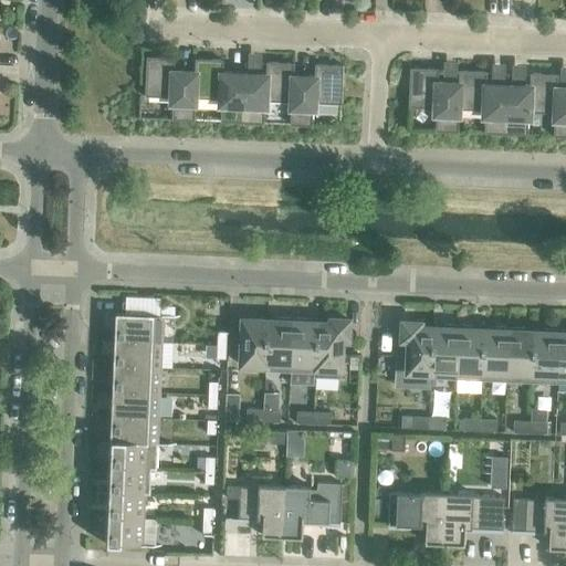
[(194,121),(195,98),(194,98),(195,73),(194,73),(174,72),(174,59),(146,56),(145,96),(170,97),(170,104),(173,104),(171,119),(194,121)]
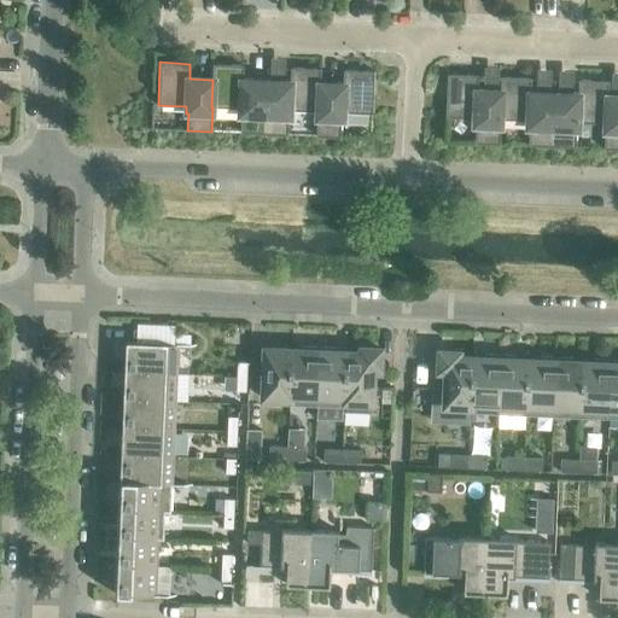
[(240,133),(263,134),(266,82),(242,81),(243,65),(213,64),(211,80),(213,80),(211,108),(213,108),(239,109),(239,115),(242,115),(240,133)]
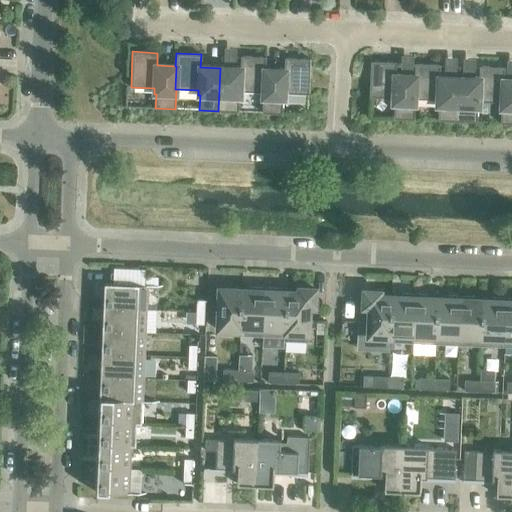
[(240,92),(263,93),(264,70),(265,70),(265,57),(240,56),(240,69),(220,68),(218,111),(238,112),(238,97),(240,97),(240,92)]
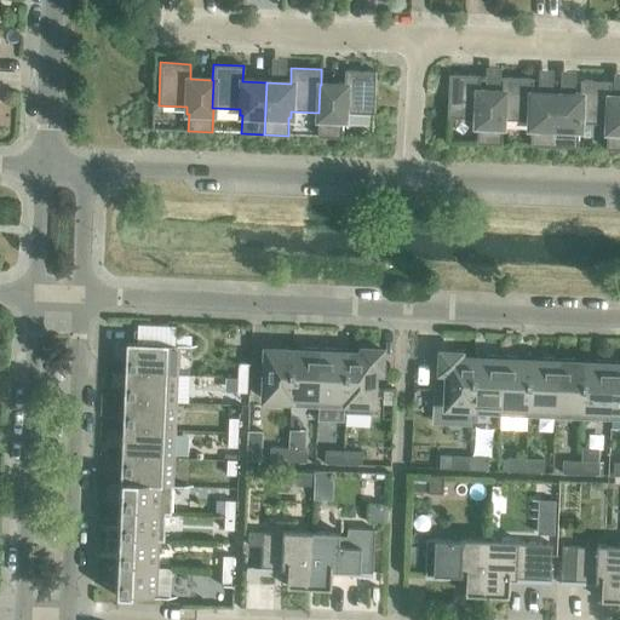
[(319,113),(317,137),(342,138),(342,137),(342,120),(344,120),(344,114),(373,115),(374,72),(344,70),(344,86),(321,85),(320,85),(319,113)]
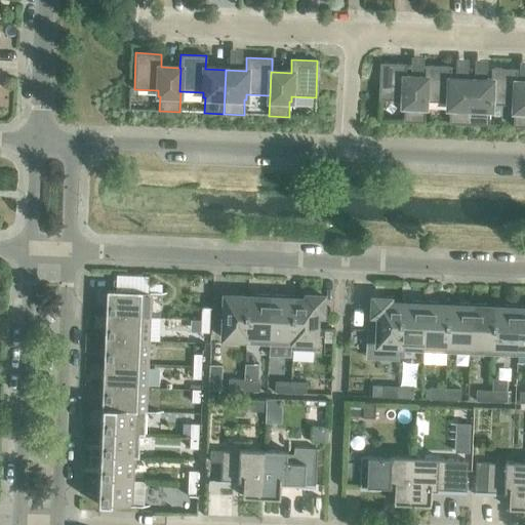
[(425,123),(425,102),(426,78),(425,78),(405,77),(406,65),(380,64),(378,99),(403,101),(402,107),(404,107),(403,122),(425,123)]
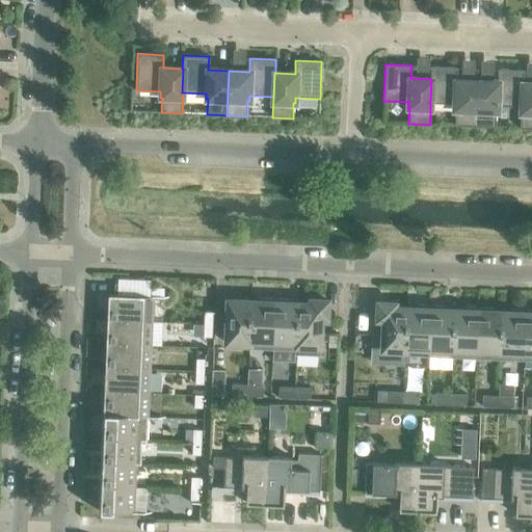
[(454,126),(475,126),(477,81),(456,80),(456,68),(431,67),(430,79),(431,79),(430,103),(454,104),(453,110),(455,110),(454,126)]
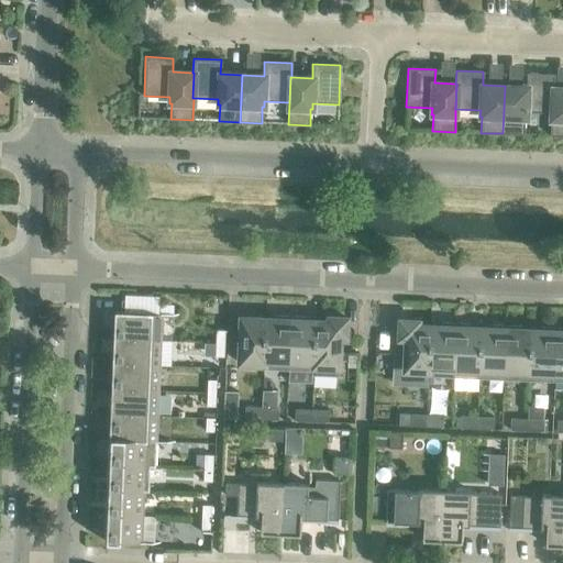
[(527,112),(551,113),(552,113),(553,88),(554,74),(527,73),(527,87),(505,86),(503,133),(523,134),(525,118),(527,118),(527,112)]
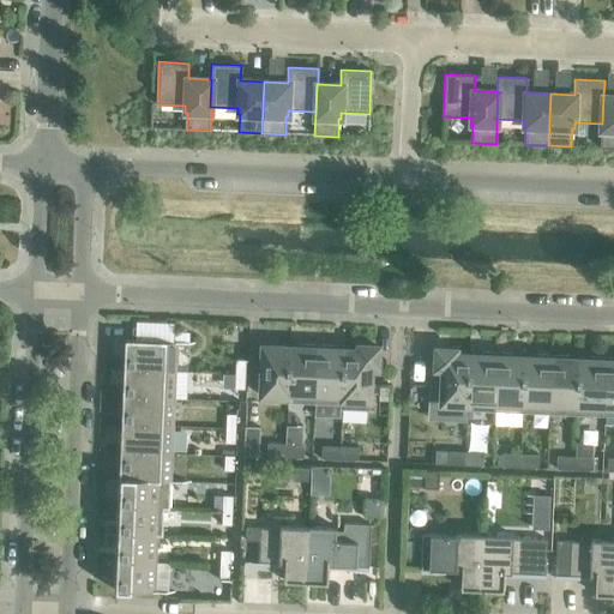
[(602,124),(601,124),(600,148),(613,148),(613,96),(603,96),(602,124)]
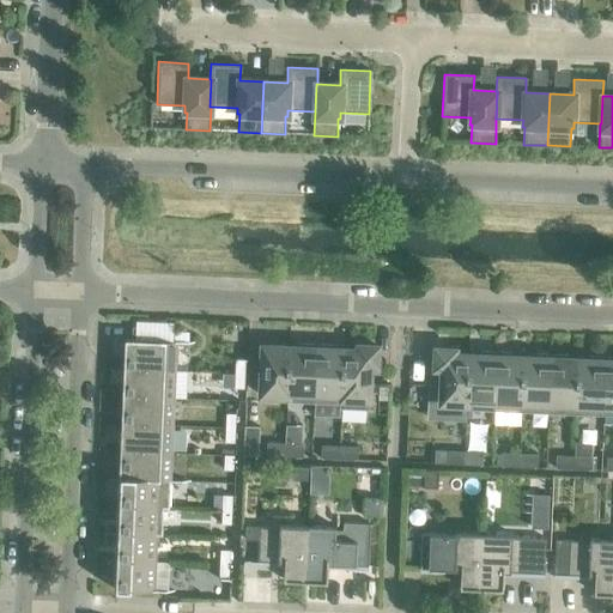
[(127,339),(126,369),(175,371),(176,341),(127,339)]
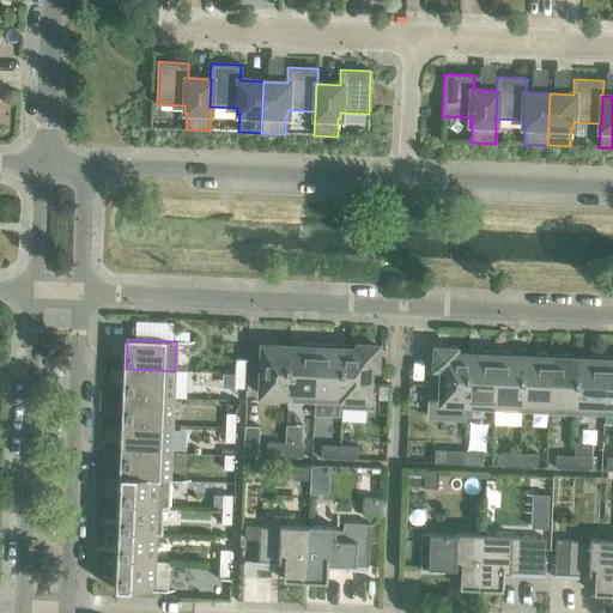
[(286,393),(287,393),(313,394),(314,394),(316,345),(299,344),(299,349),(289,347),(286,393)]
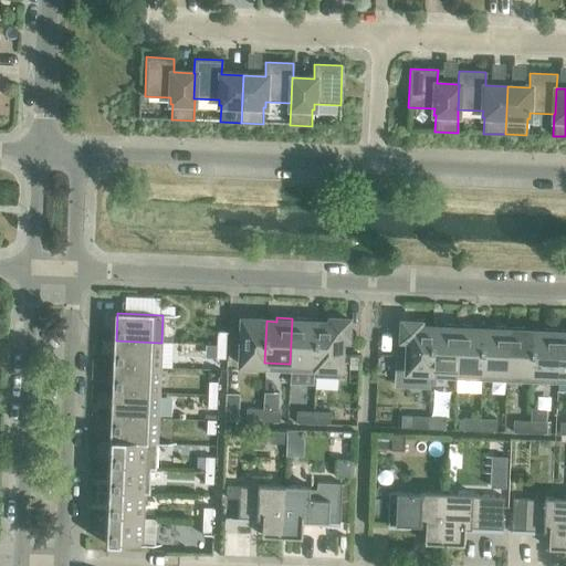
[(289,371),(314,373),(315,373),(317,323),(307,323),(307,318),(292,318),(290,364),(289,364),(289,371)]
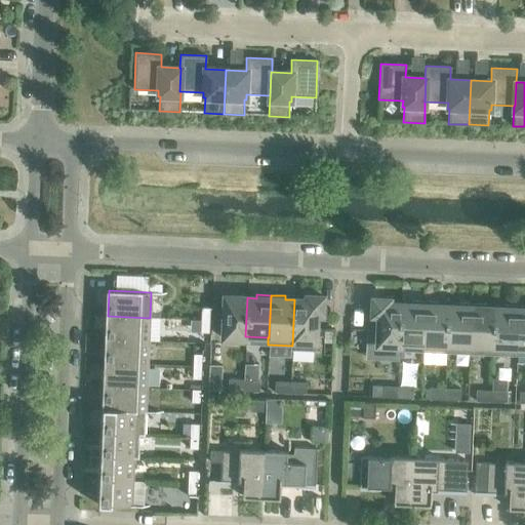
[(246,339),(246,336),(245,336),(247,297),(243,297),(243,296),(229,296),(225,296),(223,338),(246,339)]
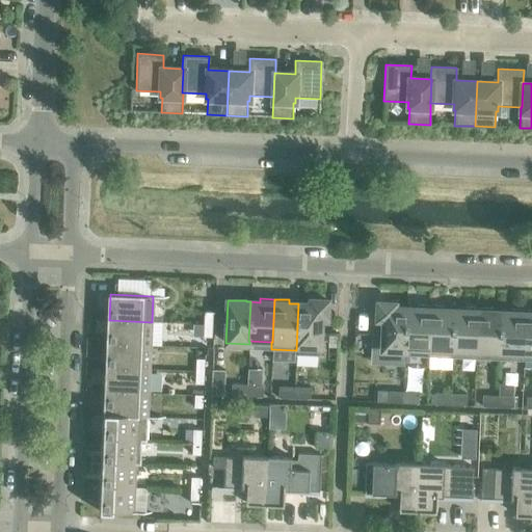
[(296,350),(295,350),(295,354),(319,355),(321,317),(326,318),(327,300),(311,300),(311,304),(298,303),(296,350)]
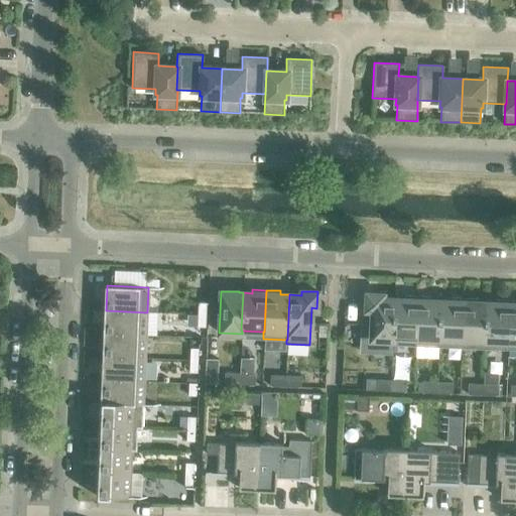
[(370,340),(392,341),(393,341),(394,299),(383,298),(383,294),(367,293),(366,310),(372,310),(370,340)]
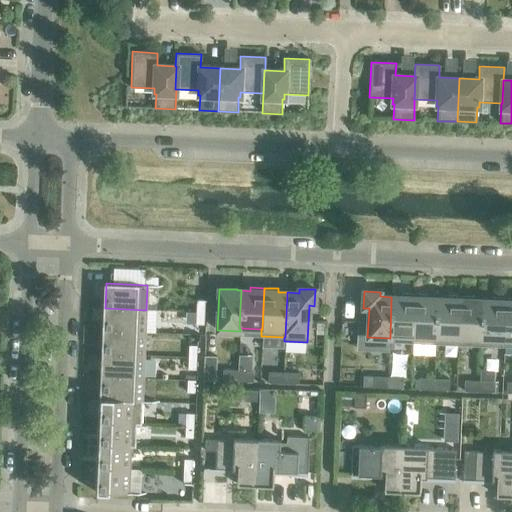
[(389,341),(412,343),(414,294),(401,294),(401,297),(391,297),(390,338),(389,338),(389,341)]
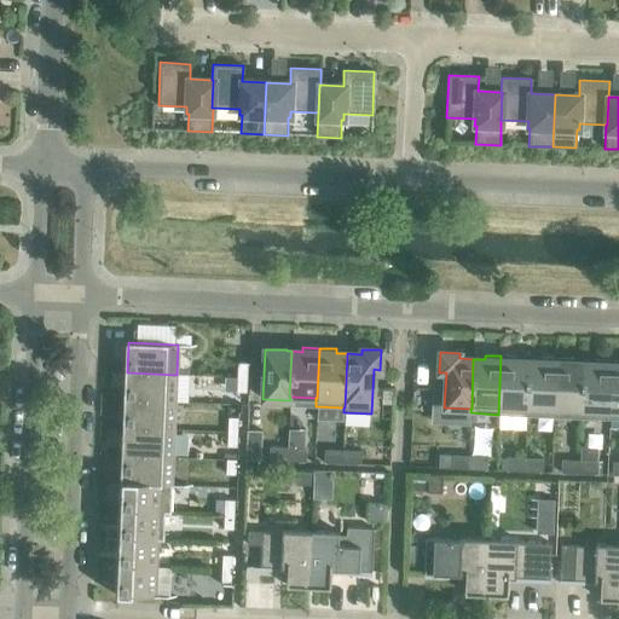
[(498,415),(526,416),(528,362),(518,360),(518,357),(501,356),(498,415)]
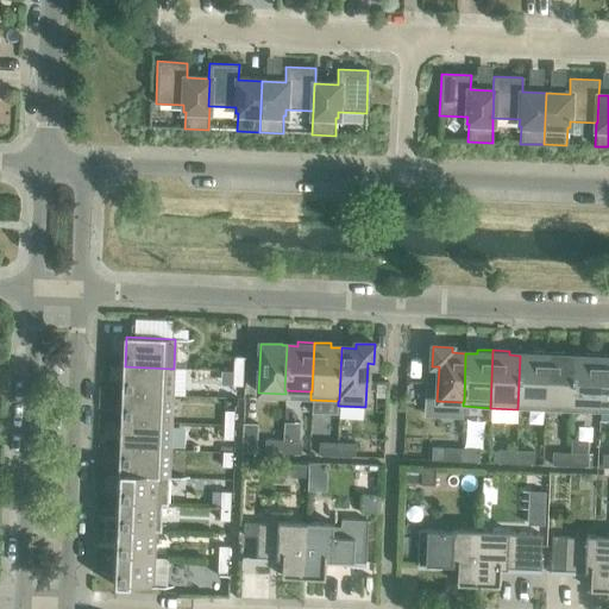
[(518,409),(545,409),(547,352),(531,351),(531,356),(520,356),(518,409)]
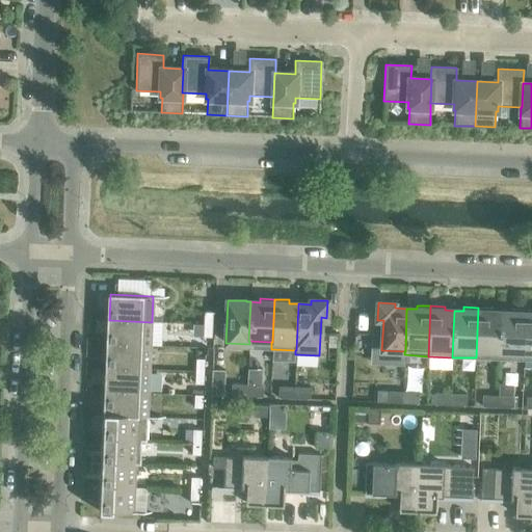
[(476,357),(500,358),(501,312),(493,312),(493,309),(478,308),(476,357)]
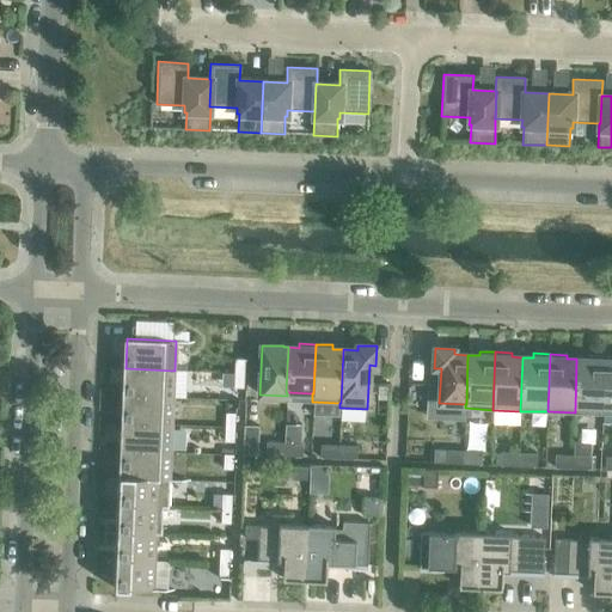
[(575,412),(601,414),(604,356),(588,355),(588,360),(576,359),(575,412)]
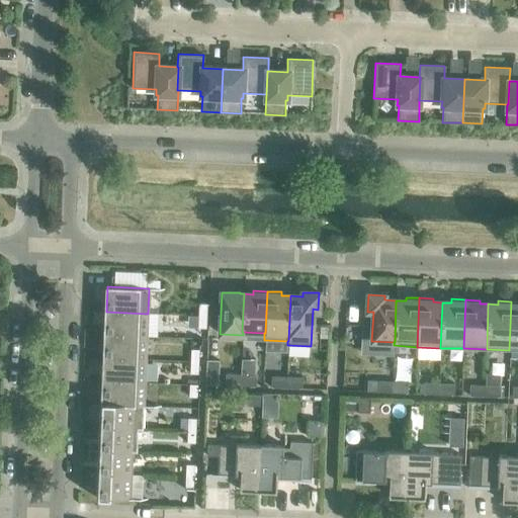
[(517,301),(511,301),(509,350),(517,350),(517,301)]
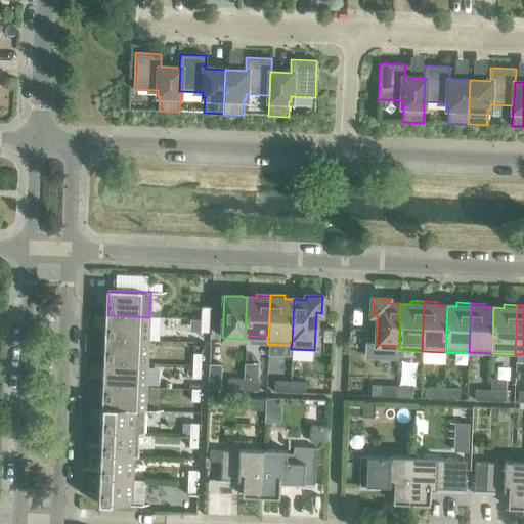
[(201,307),(201,319),(209,320),(210,308),(210,307),(201,307)]
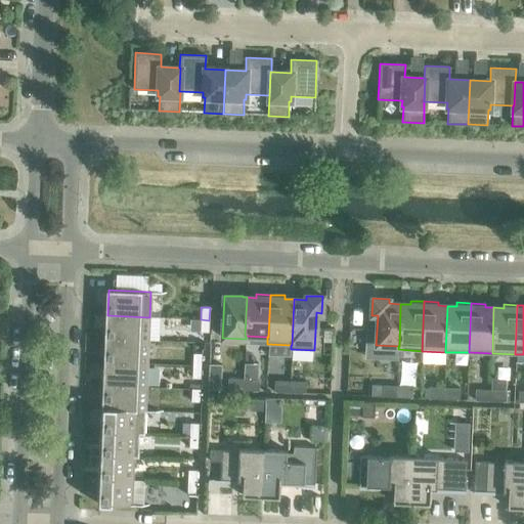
[(107,315),(106,339),(148,341),(149,317),(107,315)]
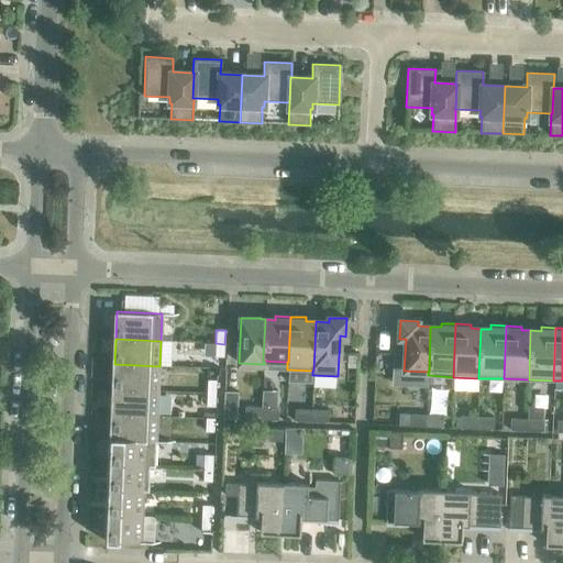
[(224,344),(216,343),(216,357),(224,357),(224,344)]
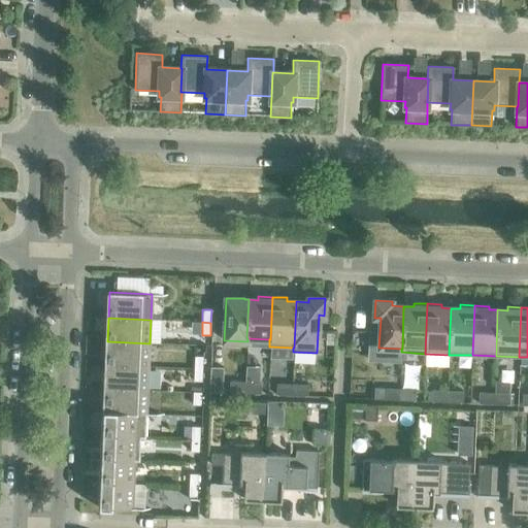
[(107,341),(106,365),(149,366),(150,343),(107,341)]
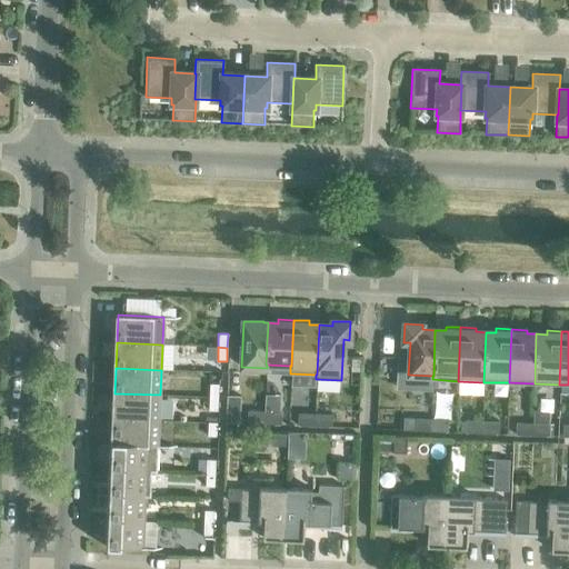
[(209,383),(209,397),(218,398),(219,385),(209,383)]
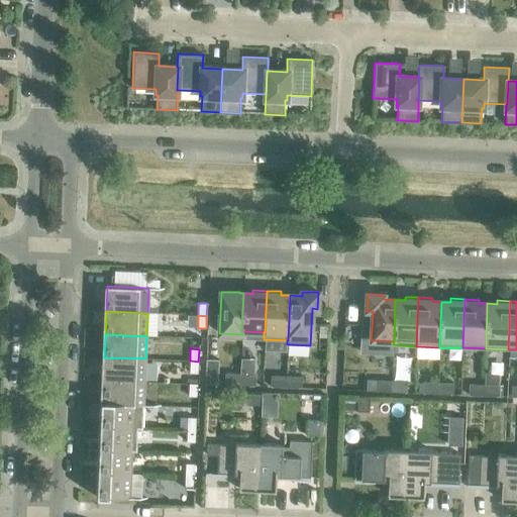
[(104,357),(103,381),(144,382),(145,358),(104,357)]
